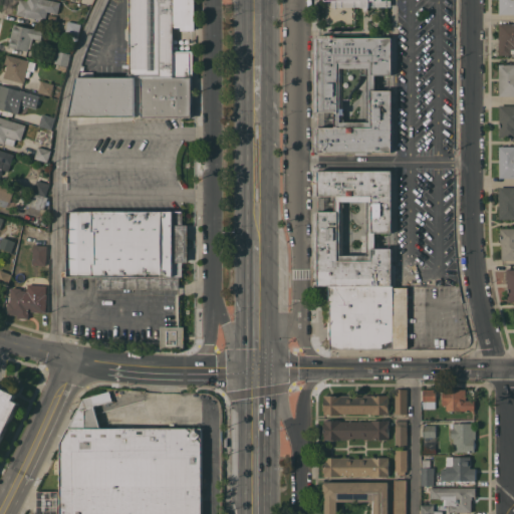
[(55,0),(60,1),(58,13),(47,11),(45,20),(27,16),(27,17),(24,16),(16,14),(19,0),(55,0)]
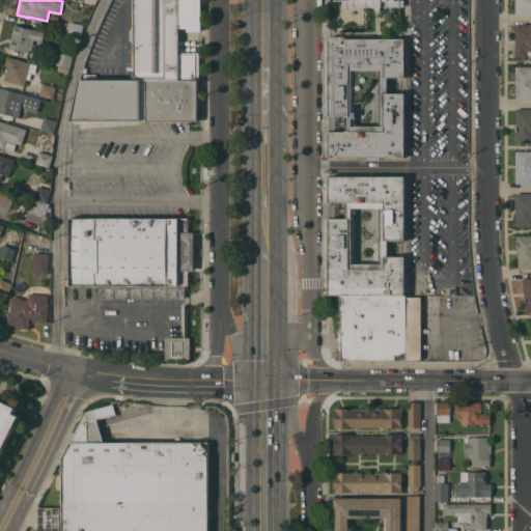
[(134,80),(134,0),(201,0),(201,29),(179,29),(179,51),(199,52),(199,79),(198,79),(198,80),(134,80)]
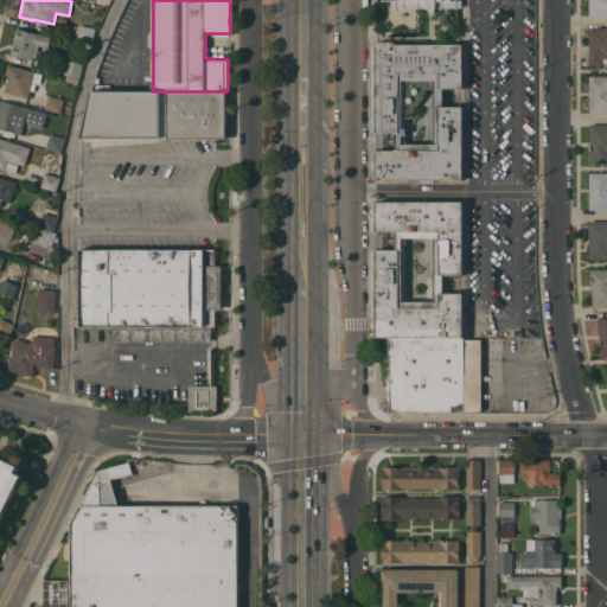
[(461,0),(461,7),(436,7),(436,8),(434,8),(434,12),(428,12),(428,7),(427,7),(391,7),(391,0),(461,0)]
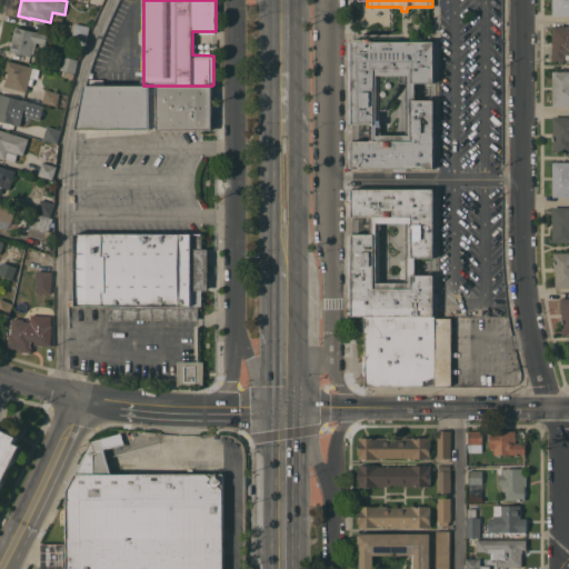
[(568,15),(552,15),(552,0),(568,0),(568,15)]
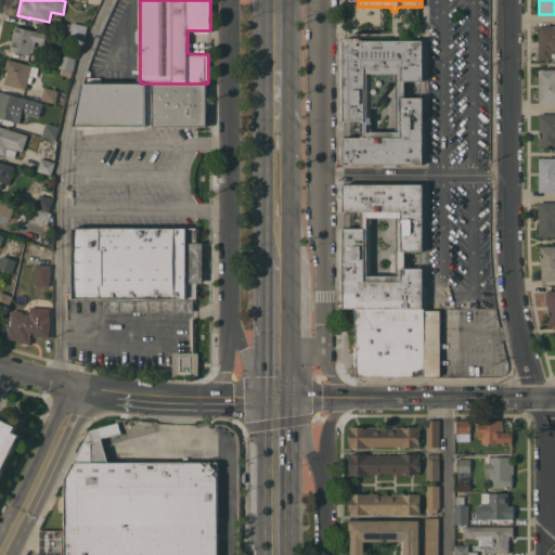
[(88,25),(85,38),(71,35),(74,22),(88,25)]
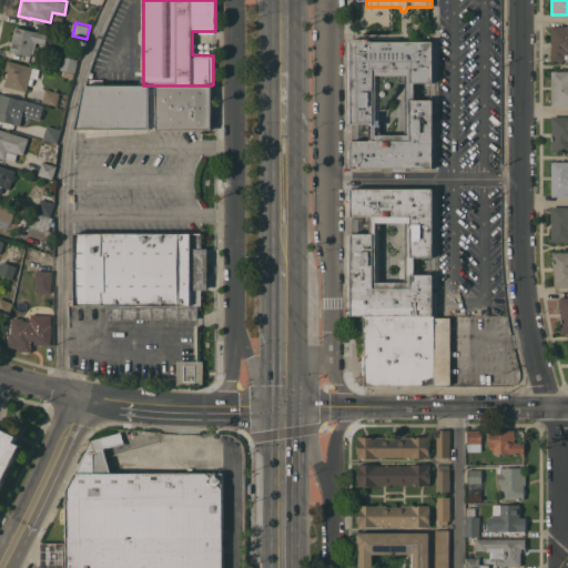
[(551,26),(567,26),(567,58),(565,58),(565,60),(551,60),(551,26)]
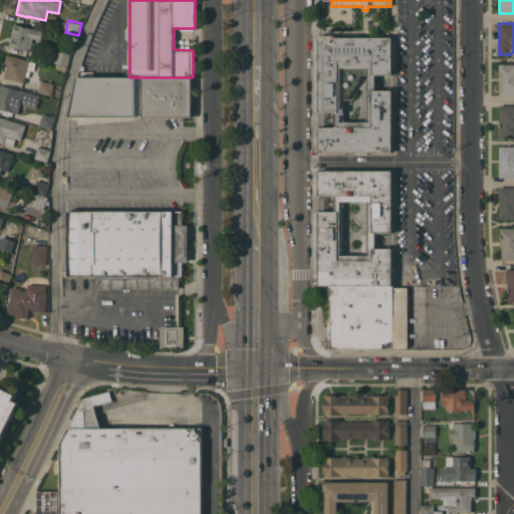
[(13,24),(32,28),(32,27),(43,30),(41,39),(33,38),(30,48),(29,48),(28,50),(8,46),(13,24)]
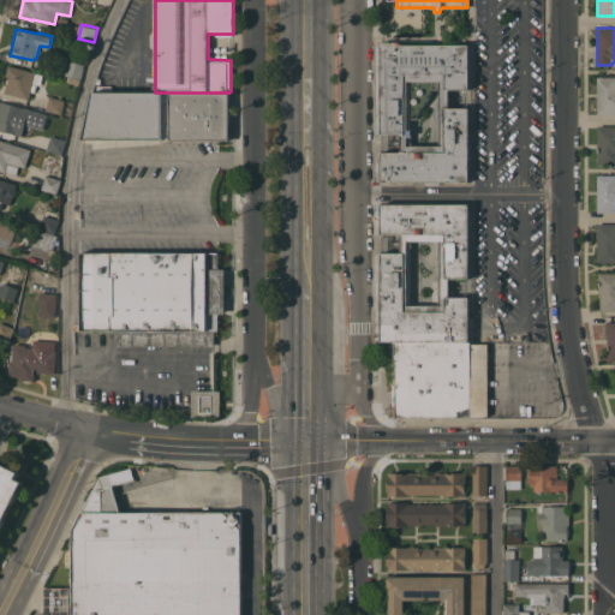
[(425,184),(425,181),(375,181),(375,151),(401,151),(401,132),(374,132),(375,46),(469,46),(469,89),(448,89),(448,107),(469,107),(469,181),(440,181),(440,184),(425,184)]
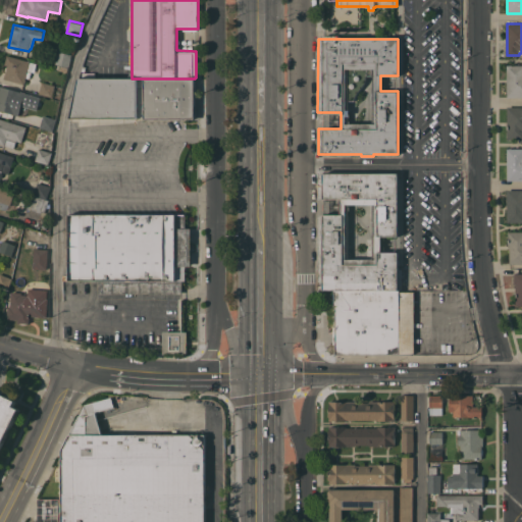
[(55,63),(58,51),(71,54),(69,66),(55,63)]
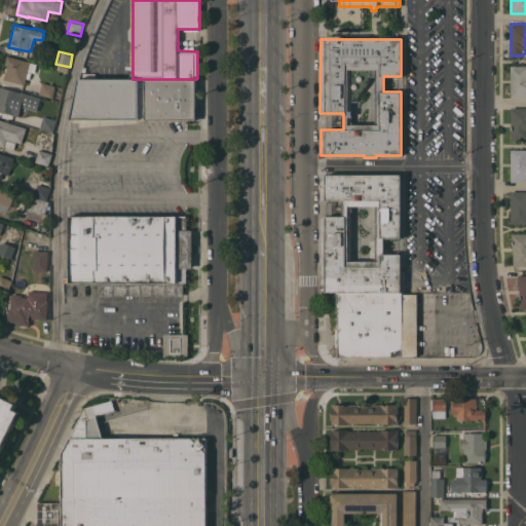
[(30,62),(37,64),(34,72),(32,72),(32,73),(31,73),(30,79),(26,78),(25,79),(27,80),(26,83),(25,82),(24,84),(4,79),(6,72),(5,71),(6,67),(7,67),(7,66),(5,65),(7,55),(30,62)]
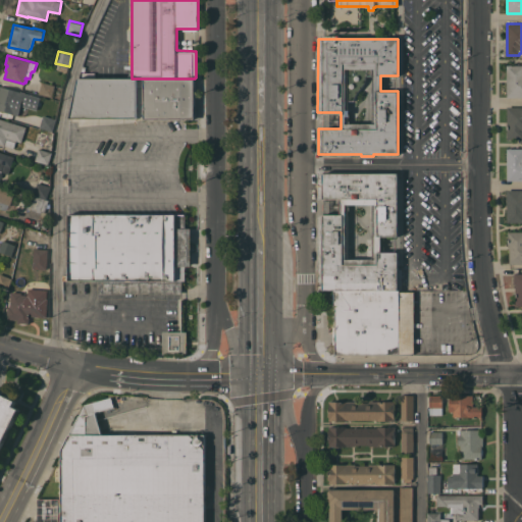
[(507,64),(521,64),(521,97),(507,97),(507,64)]
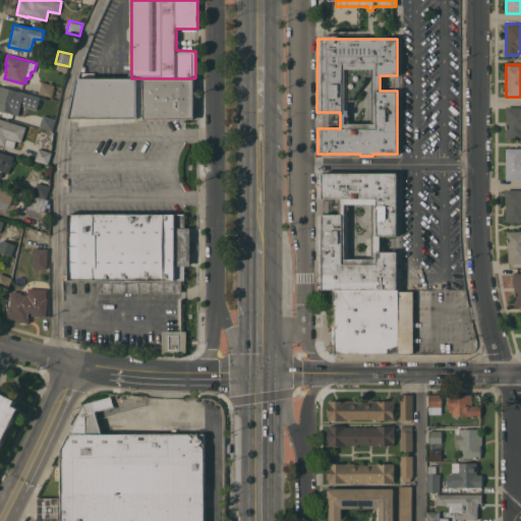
[(194,105),(197,104),(197,118),(143,118),(143,117),(70,117),(79,78),(131,78),(194,78),(194,105)]
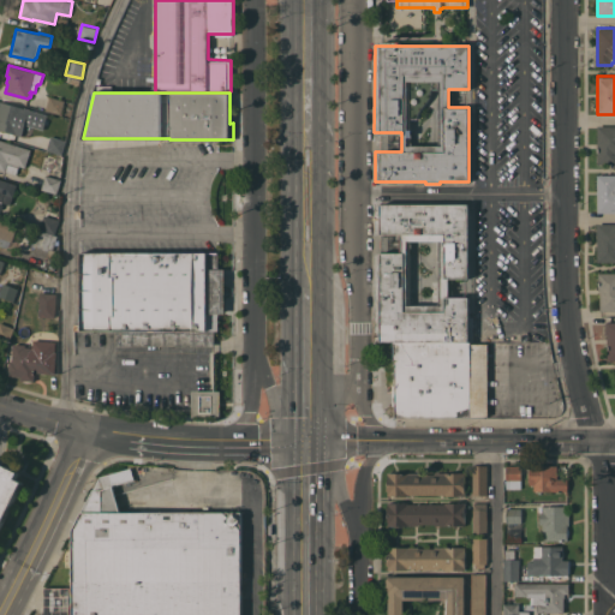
[(65,100),(61,113),(46,109),(49,96),(65,100)]
